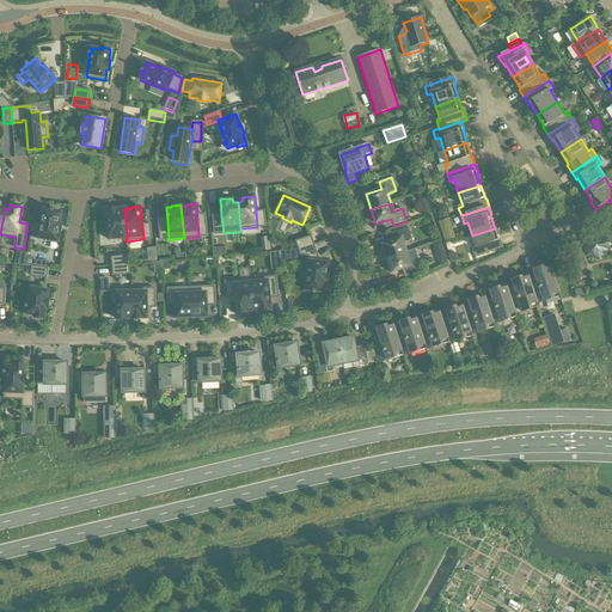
[(109,209),(106,210),(109,240),(126,238),(127,238),(124,208),(117,209),(117,208),(109,209)]
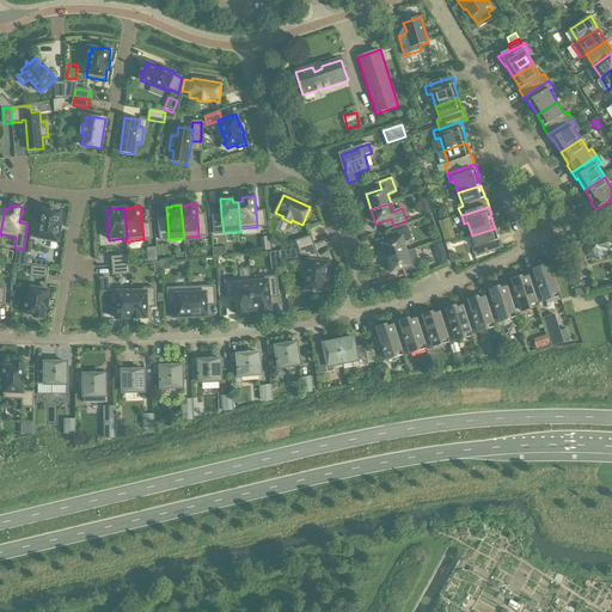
[(59,242),(62,224),(60,224),(62,213),(54,212),(54,209),(51,209),(51,210),(43,209),(41,225),(35,224),(32,238),(59,242)]
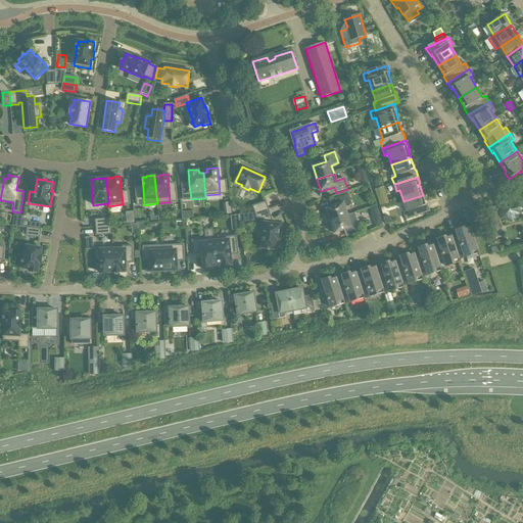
[(219,181),(220,194),(227,193),(226,180),(219,181)]
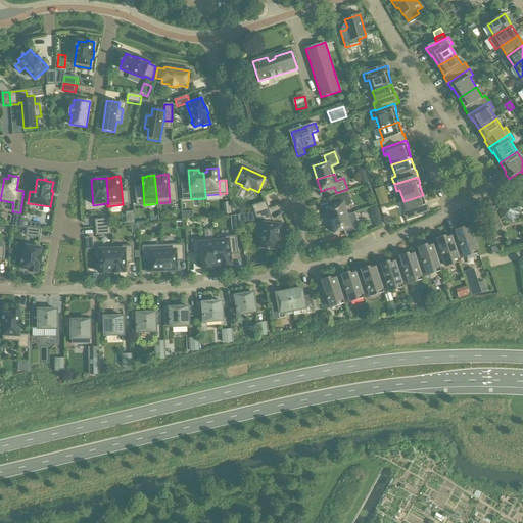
[(184,200),(191,199),(189,184),(182,184),(184,200)]
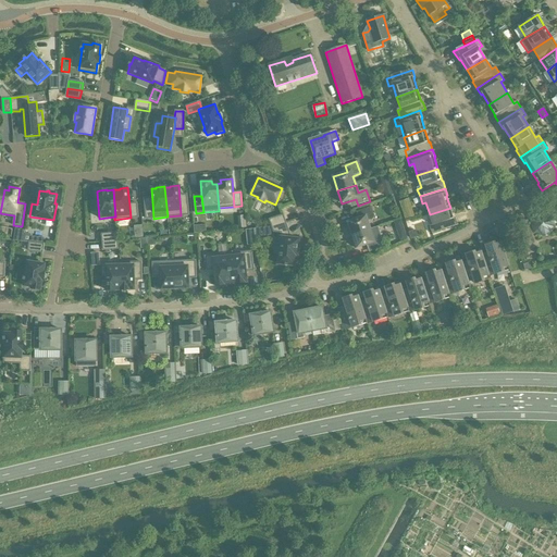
[(180,199),(181,215),(188,215),(187,198),(180,199)]
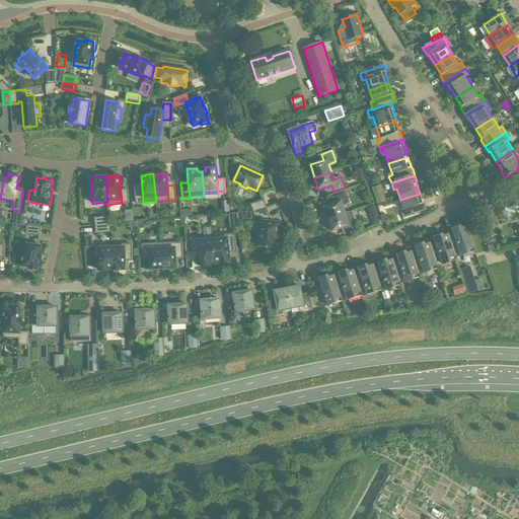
[(136,204),(143,204),(142,188),(135,189),(136,204)]
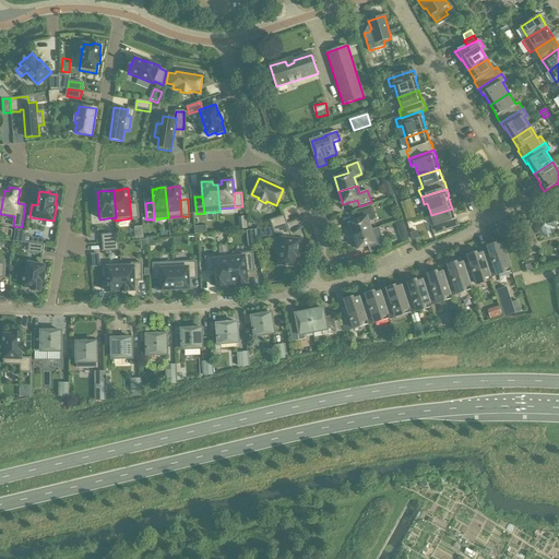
[(130,205),(131,218),(139,218),(138,204),(130,205)]
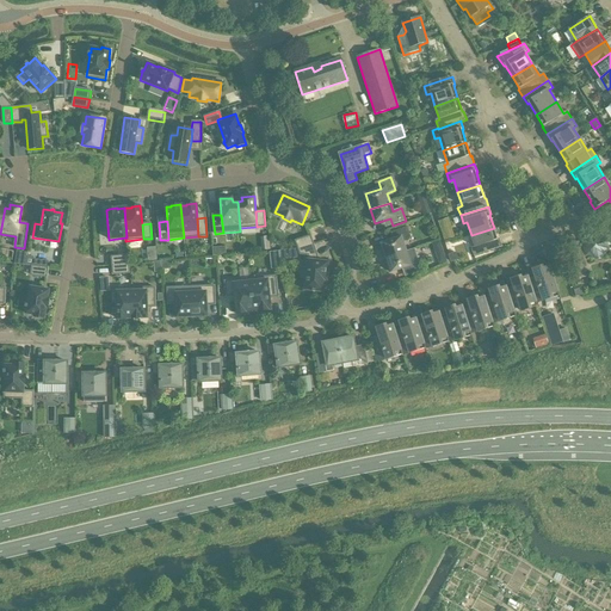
[(387,258),(406,252),(403,242),(412,240),(407,227),(394,232),(396,239),(382,244),(387,258)]
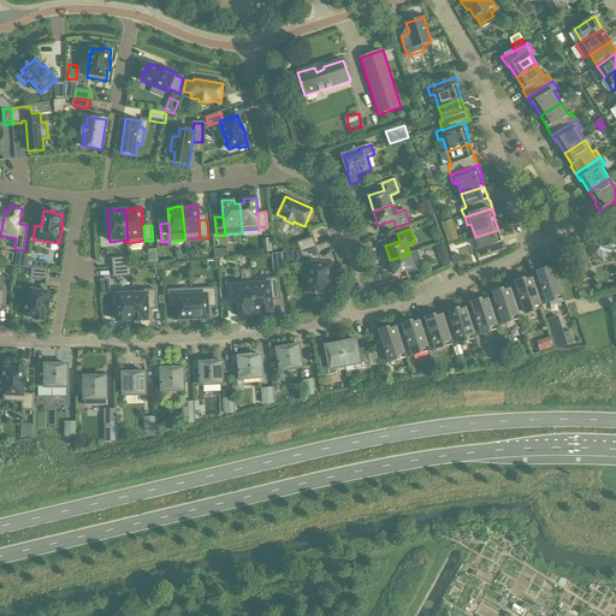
[(503,243),(498,230),(475,237),(480,250),(475,252),(478,260),(507,250),(504,242),(503,243)]
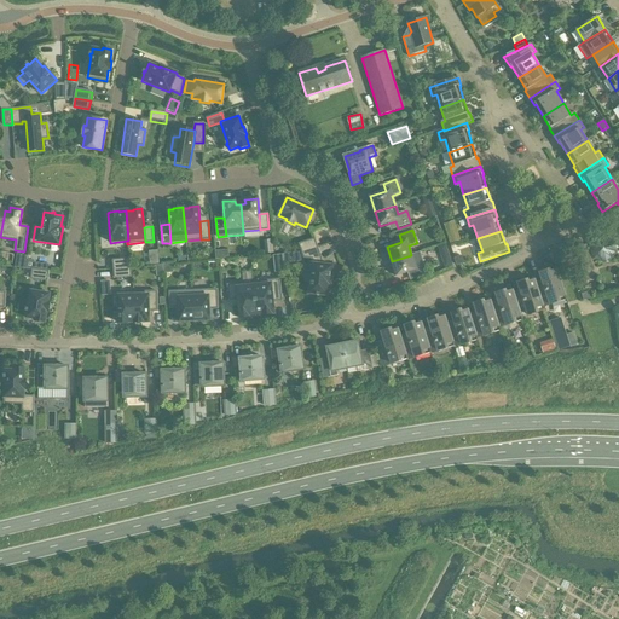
[(458,243),(456,233),(447,236),(450,246),(458,243)]
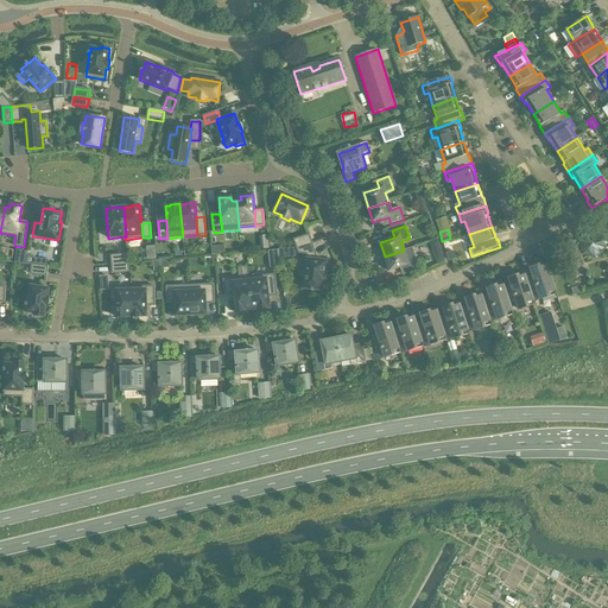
[(580,241),(583,254),(597,258),(606,247),(602,235),(589,232),(588,232),(580,241)]
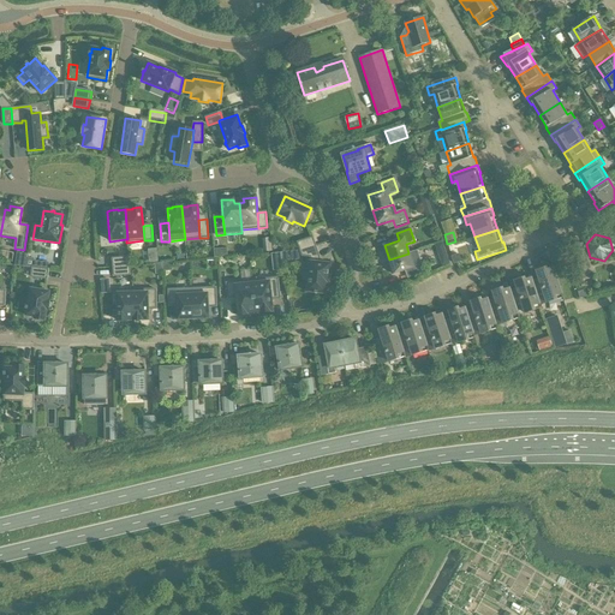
[(312,238),(298,243),(300,251),(315,245),(312,238)]
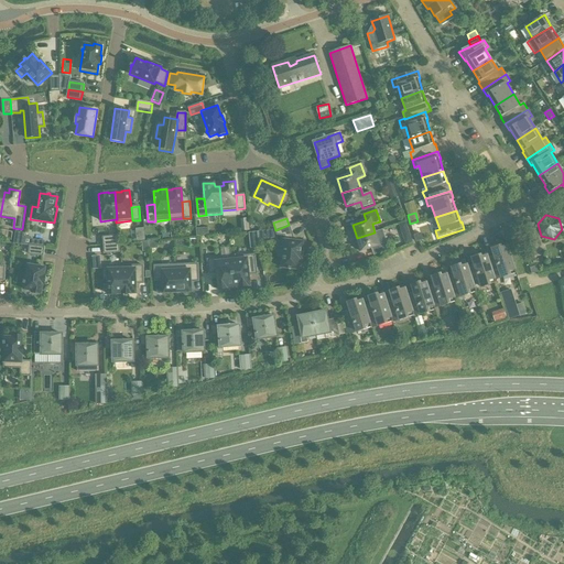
[(407,223),(400,225),(405,245),(412,242),(407,223)]
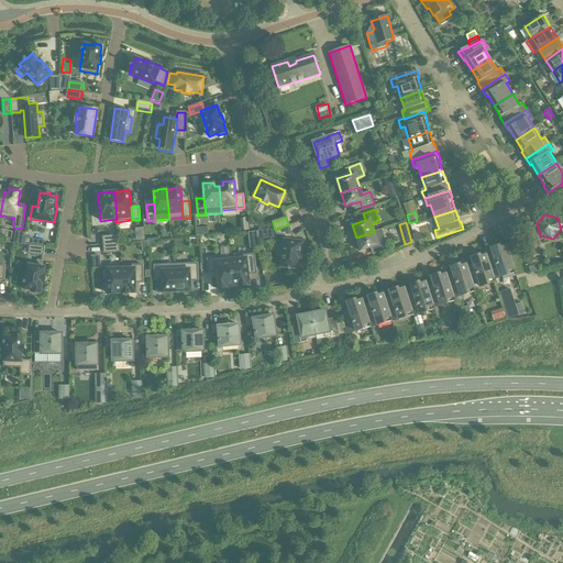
[(521,227),(529,250),(540,245),(533,222),(521,227)]
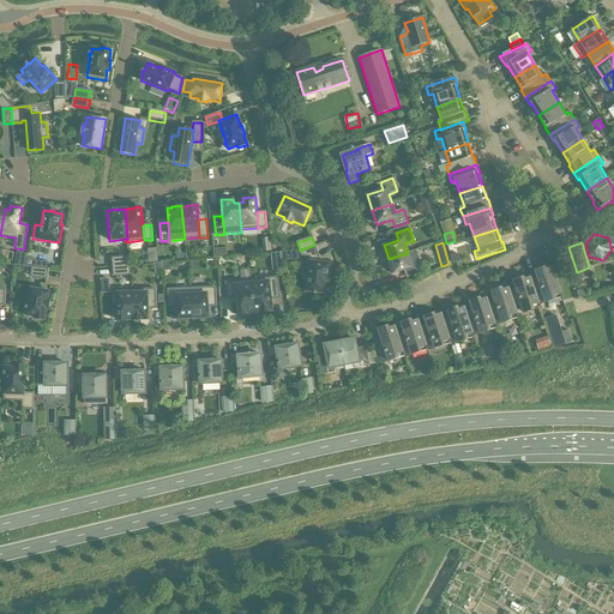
[(318,254),(314,245),(300,251),(301,256),(311,257),(318,254)]
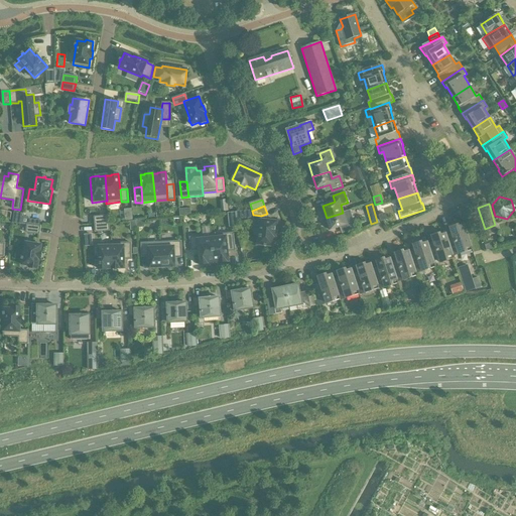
[(350,210),(343,213),(327,218),(331,230),(344,226),(346,232),(356,229),(350,210)]
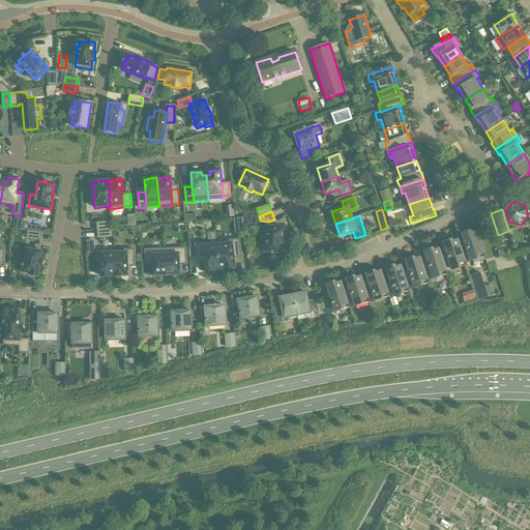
[(271,253),(271,254),(273,254),(273,253),(281,254),(282,243),(284,243),(285,228),(276,227),(274,219),(268,222),(267,233),(263,233),(262,241),(266,241),(265,252),(271,253)]
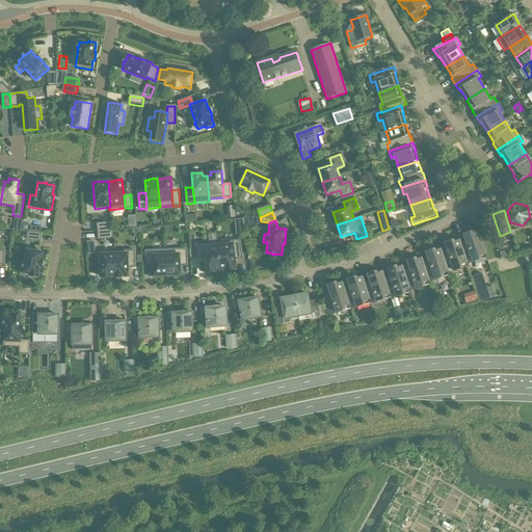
[(98,232),(111,230),(111,222),(98,224),(98,232)]
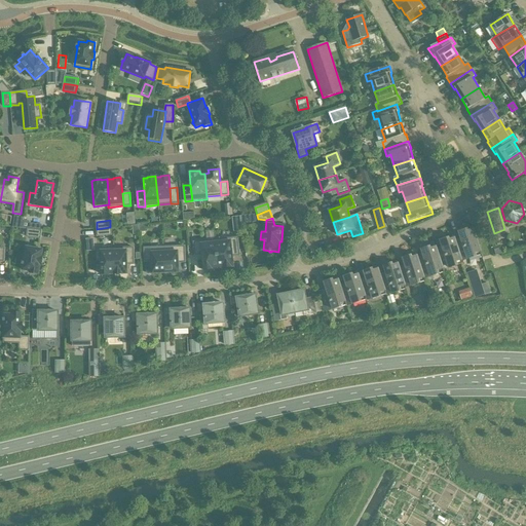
[(111,235),(110,227),(97,229),(98,236),(111,235)]
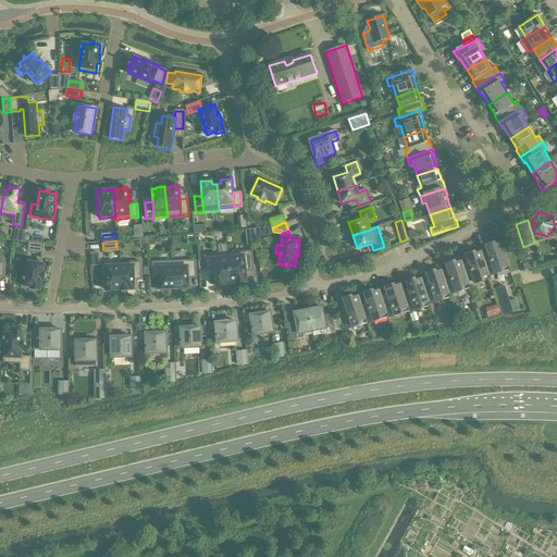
[(44,244),(29,243),(28,251),(42,252),(44,244)]
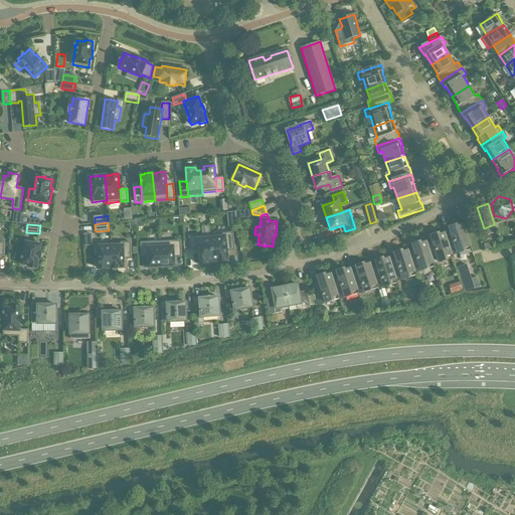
[(447,239),(452,255),(458,253),(472,249),(463,224),(458,226),(457,224),(449,227),(453,237),(447,239)]
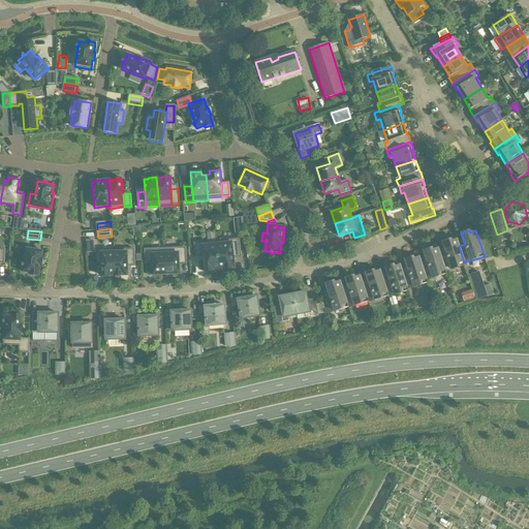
[(234,253),(231,240),(217,242),(220,270),(224,269),(224,270),(232,269),(235,269),(234,253)]
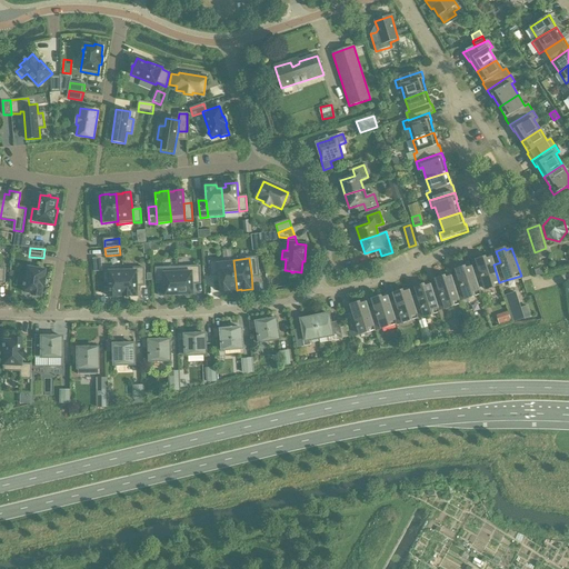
[(257,258),(249,258),(251,272),(259,271),(257,258)]
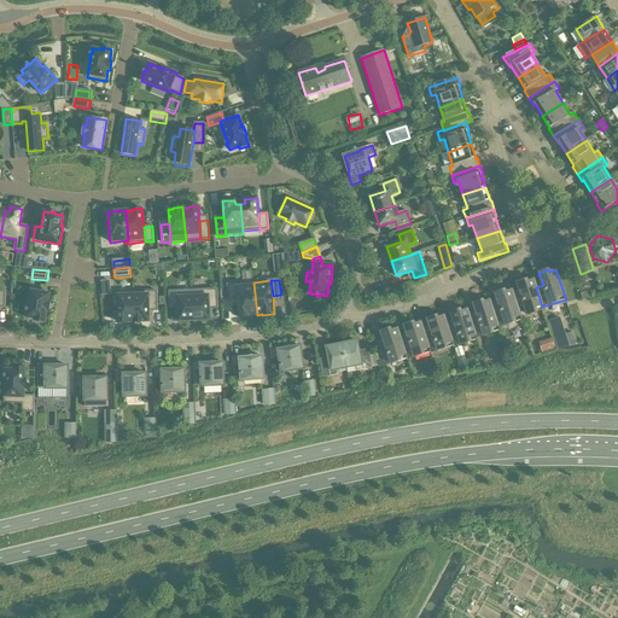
[(522,296),(514,298),(520,316),(528,314),(528,315),(543,309),(542,307),(536,287),(534,280),(528,283),(526,280),(517,283),(522,296)]
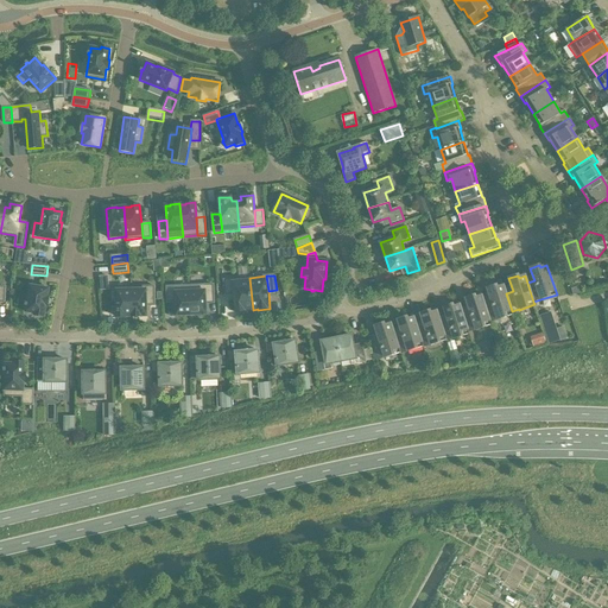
[(249,278),(233,279),(234,295),(235,312),(245,311),(253,310),(249,278)]
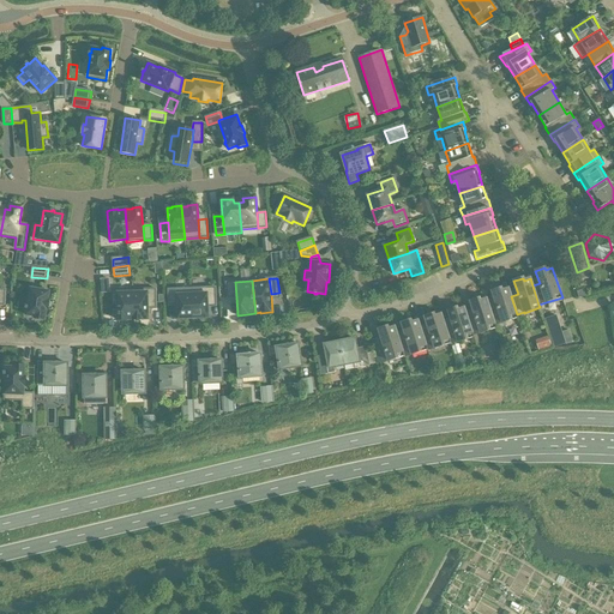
[(236,298),(235,282),(227,283),(228,298),(236,298)]
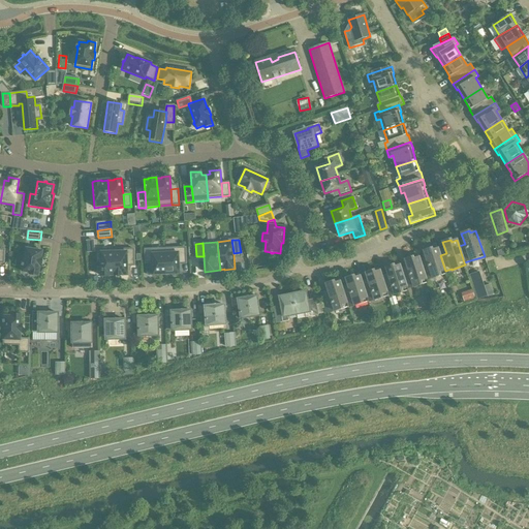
[(23,268),(23,272),(31,273),(30,275),(38,276),(40,267),(41,267),(42,258),(41,258),(42,251),(26,248),(24,265),(23,265),(22,267),(23,268)]
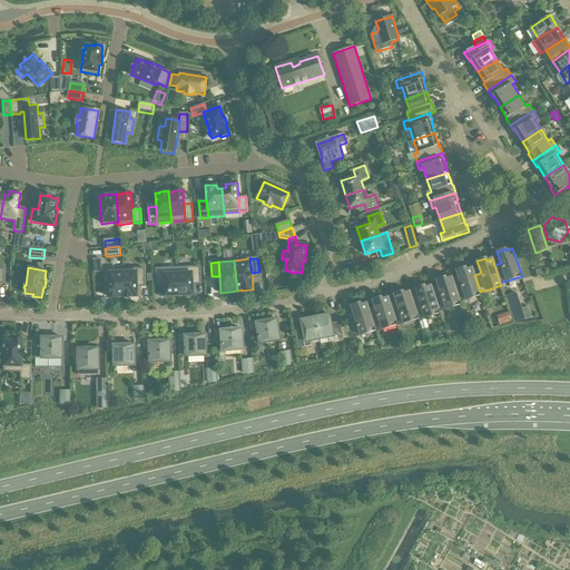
[(193,282),(192,267),(178,268),(179,296),(194,295),(193,282)]
